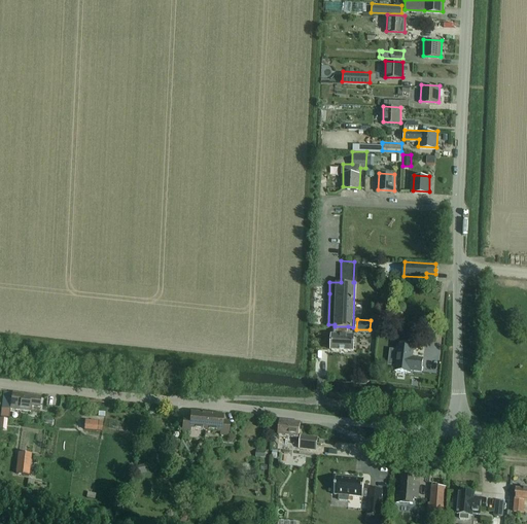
[(331,332),(330,349),(354,349),(354,333),(347,333),(348,326),(335,326),(335,332),(331,332)]
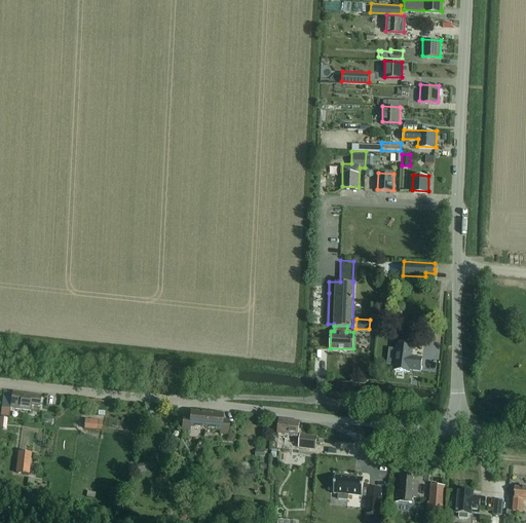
[(411,344),(409,344),(410,341),(408,339),(402,338),(400,340),(399,343),(398,342),(397,347),(389,346),(387,363),(395,364),(395,366),(408,368),(409,366),(419,368),(420,356),(410,355),(411,344)]
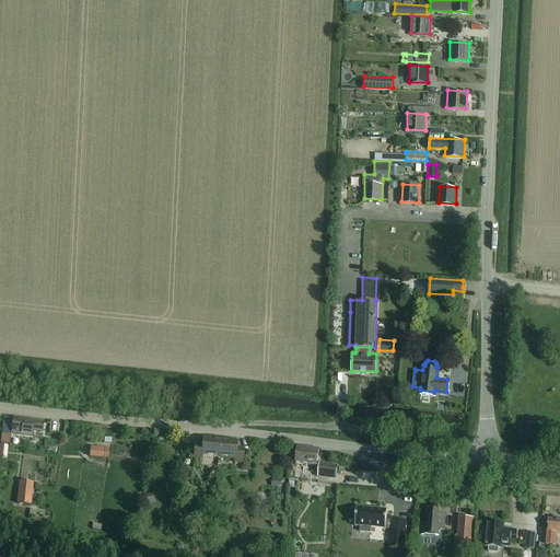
[(3,414),(0,438),(0,440),(9,441),(10,432),(33,434),(34,429),(42,430),(43,421),(44,418),(3,414)]
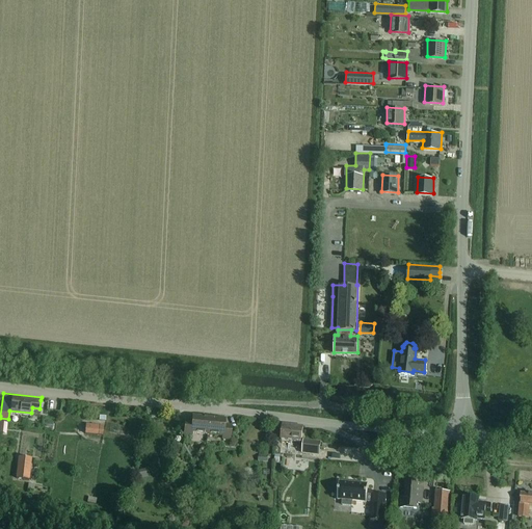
[(192,430),(207,432),(209,415),(192,413),(192,418),(185,418),(184,432),(191,433),(192,430)]
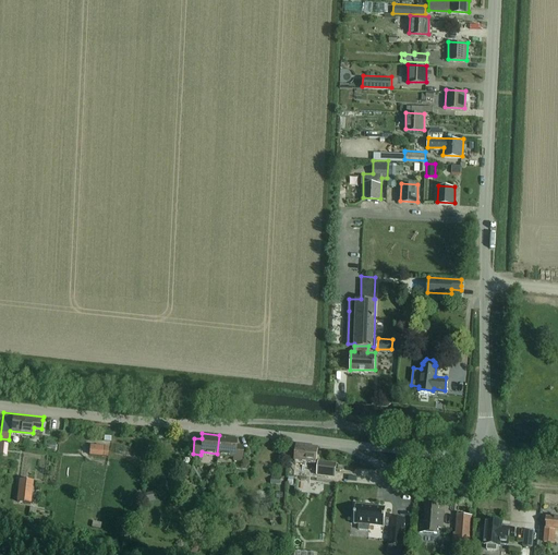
[(219,435),(217,454),(233,455),(232,458),(241,459),(243,443),(235,442),(235,436),(219,435)]
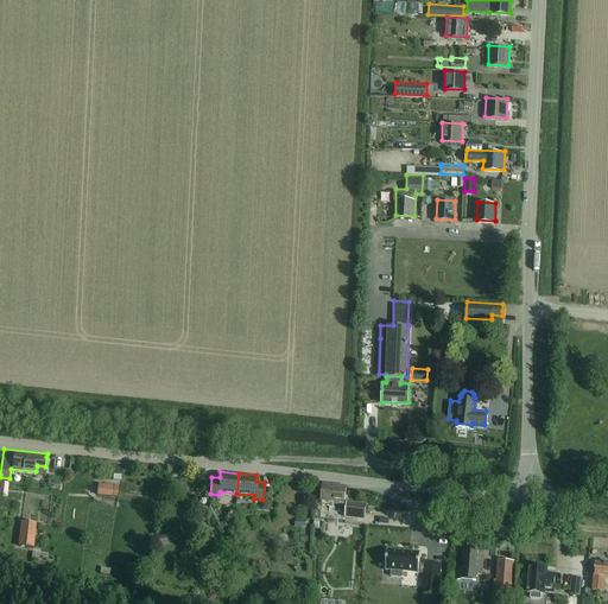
[(118,494),(119,482),(97,481),(96,493),(118,494)]
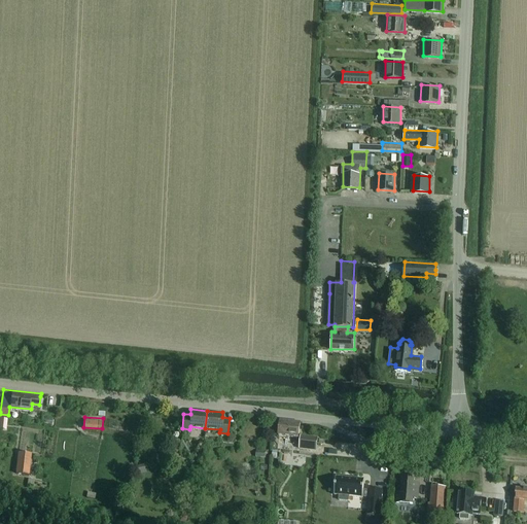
[(301,419),(281,417),(279,433),(299,435),(301,419)]
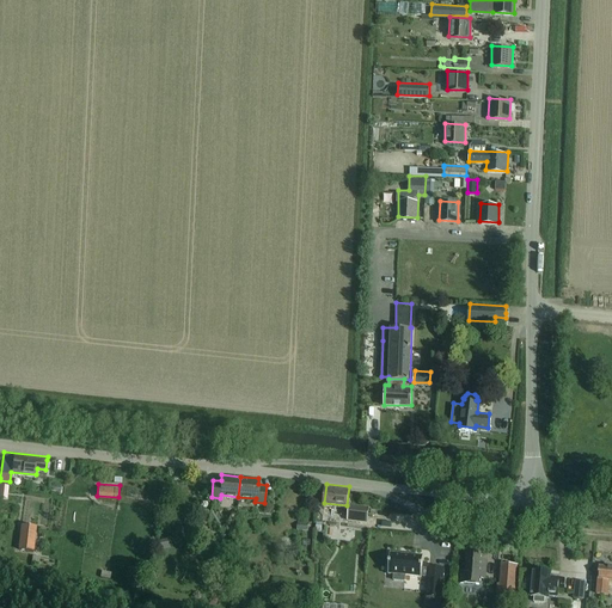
[(350,502),(348,516),(367,519),(368,503),(350,502)]
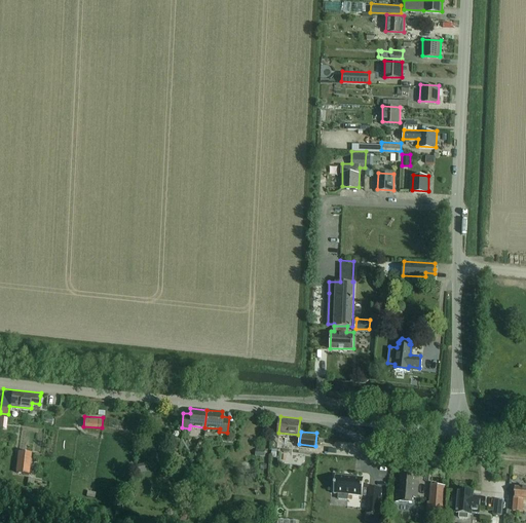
[(256,446),(255,453),(264,454),(264,447),(256,446)]
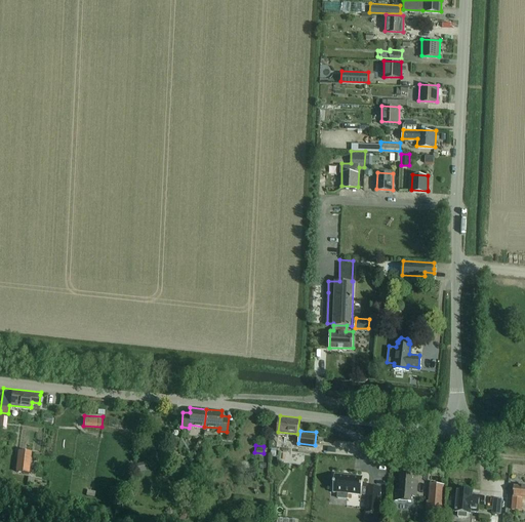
[(31,449),(17,448),(15,469),(28,470),(31,449)]
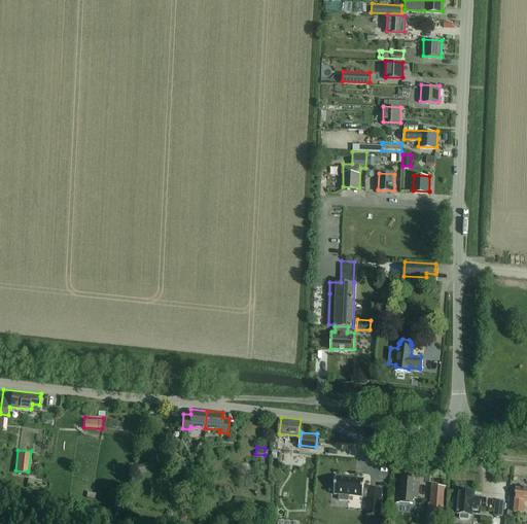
[(139,462),(134,463),(135,470),(146,468),(144,461),(139,462)]
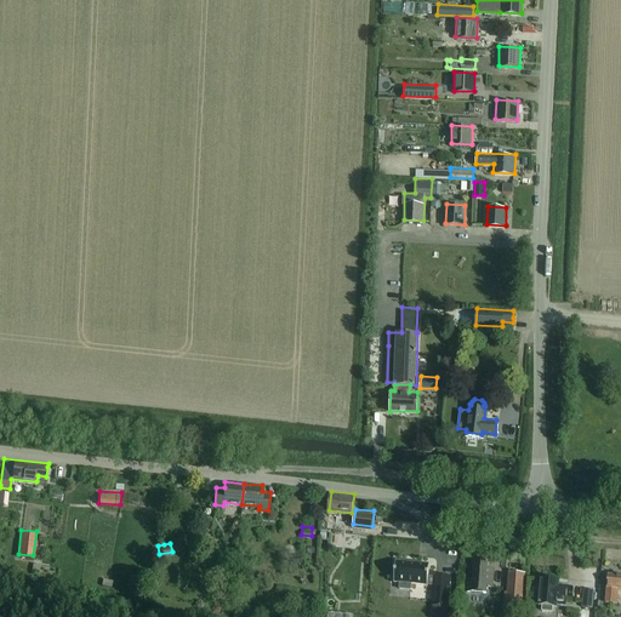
[(396,558),(394,581),(399,581),(399,587),(411,588),(411,582),(427,583),(427,582),(434,583),(432,604),(433,604),(448,605),(451,573),(434,572),(434,573),(429,573),(431,561),(396,558)]
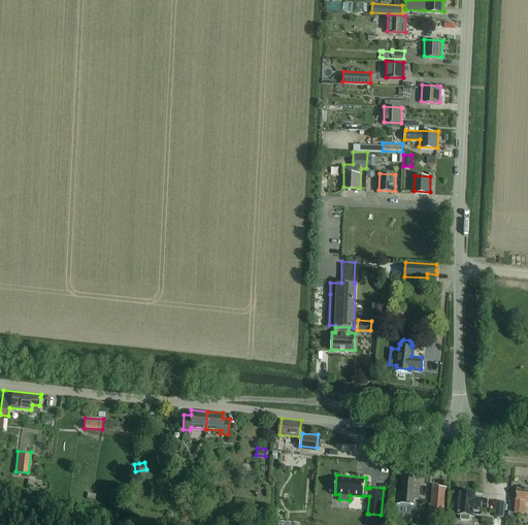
[(420,497),(421,484),(415,483),(416,476),(404,474),(403,491),(396,490),(395,500),(413,502),(414,496),(420,497)]
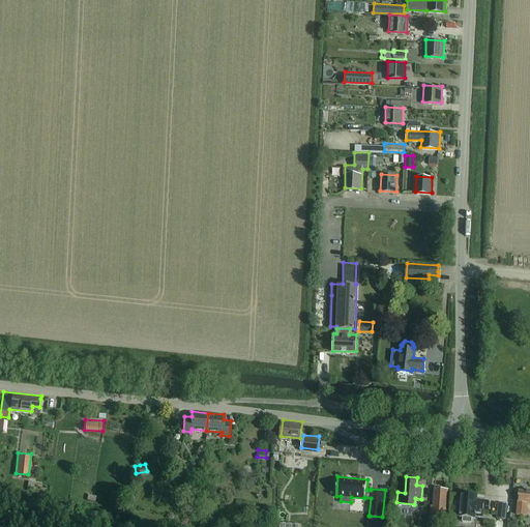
[(447,488),(434,487),(433,504),(431,504),(430,515),(445,516),(447,488)]
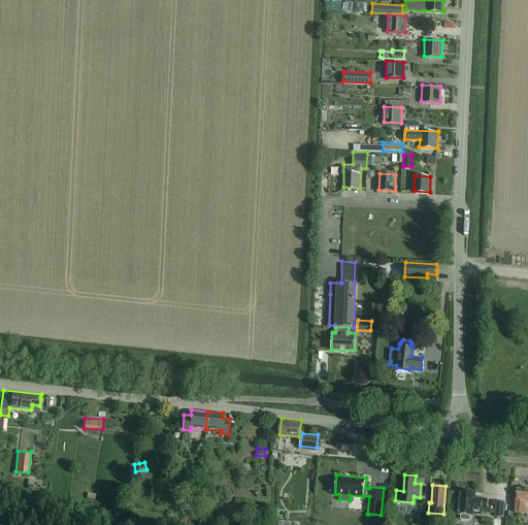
[(525,498),(527,497),(527,487),(517,486),(516,497),(515,509),(524,510),(525,498)]
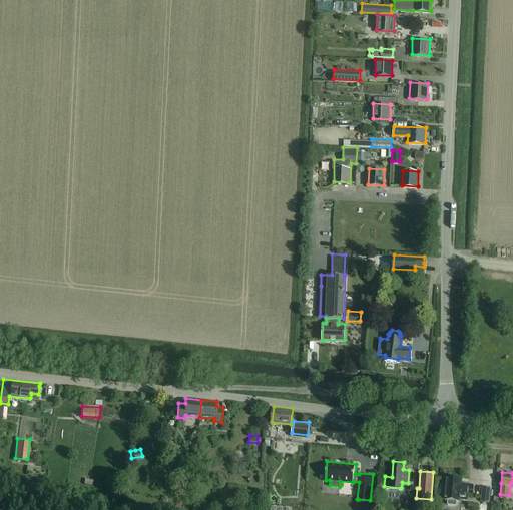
[(446,475),(444,498),(448,498),(448,502),(456,503),(457,499),(460,499),(460,498),(467,498),(469,481),(462,481),(462,477),(446,475)]
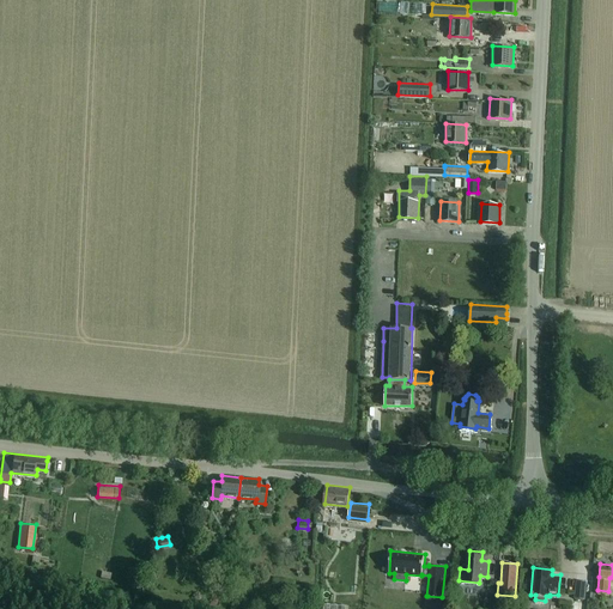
[(576,578),(574,596),(584,597),(587,579),(576,578)]
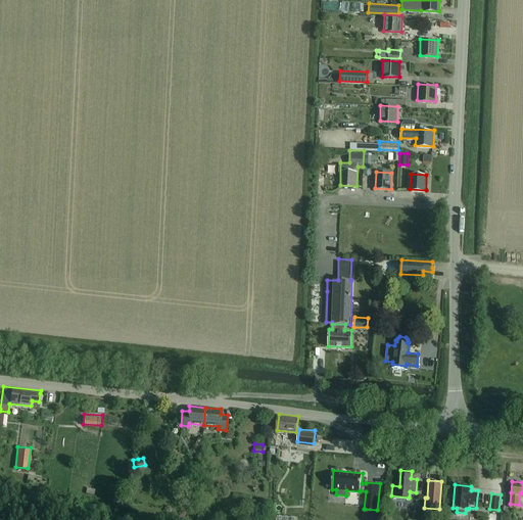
[(365,509),(364,516),(376,517),(377,510),(365,509)]
